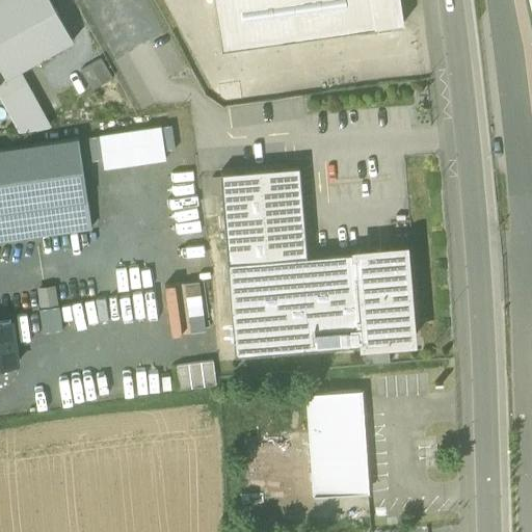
[(52,0),(0,0),(0,81),(0,82),(19,72),(75,42),(52,0)]
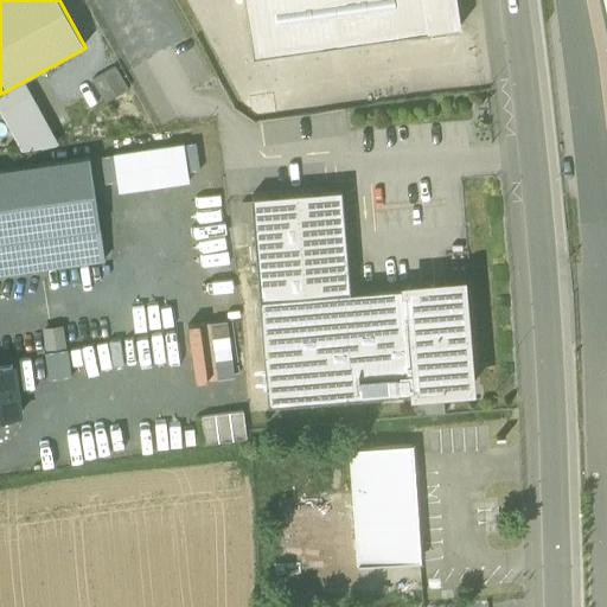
[(455,0),(244,0),(253,56),(460,26),(455,0)]
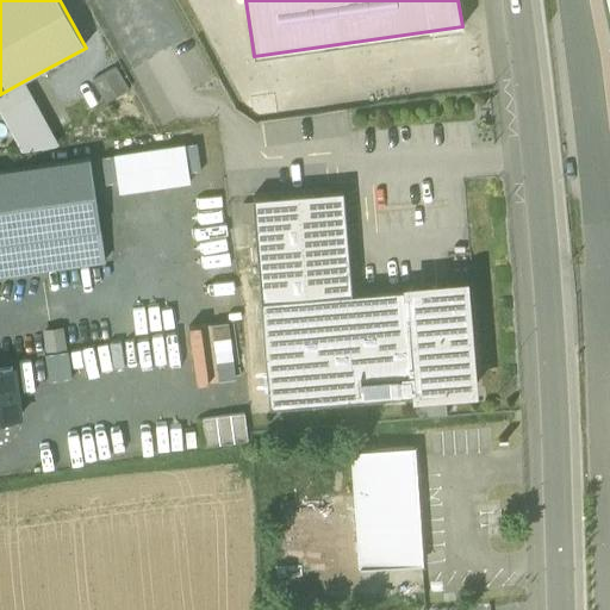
[(0,94),(0,111),(20,149),(56,145),(22,82),(0,94)]
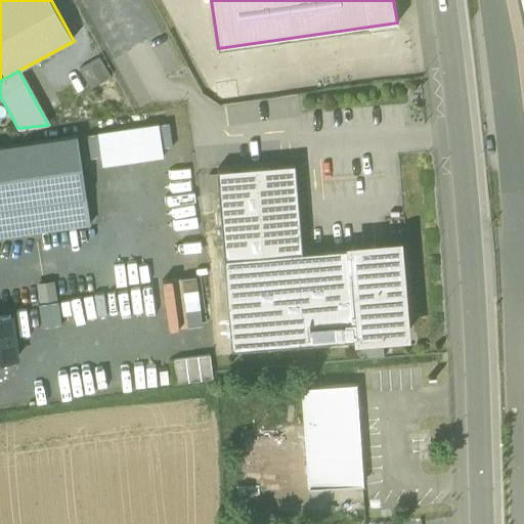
[(99,136),(104,169),(165,160),(160,127),(99,136)]
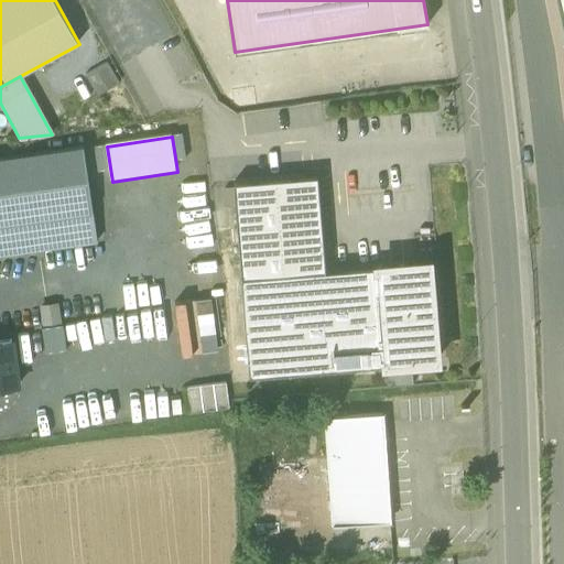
[(83,147),(0,159),(0,225),(93,213),(83,147)]
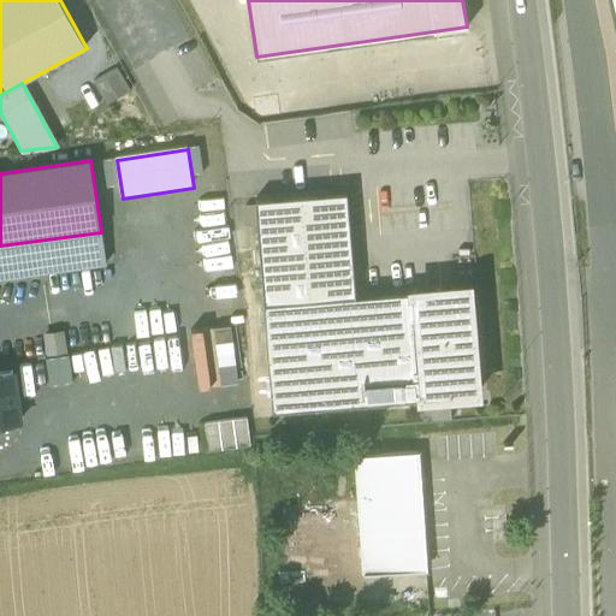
[(254,200),(262,304),(354,297),(345,193),(254,200)]
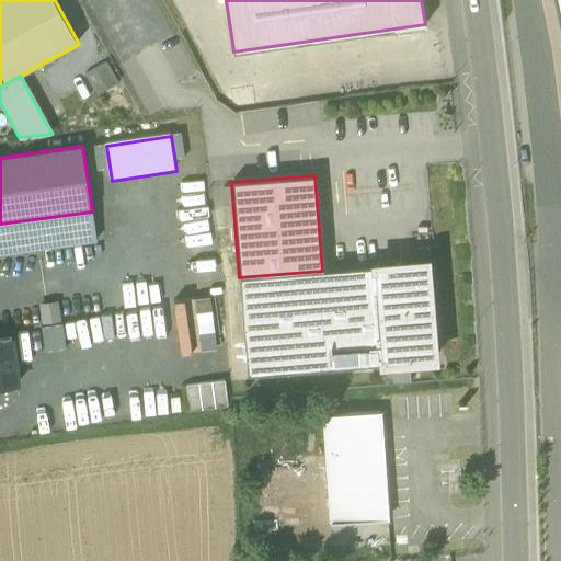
[(92,212),(0,224),(0,254),(96,241),(92,212)]
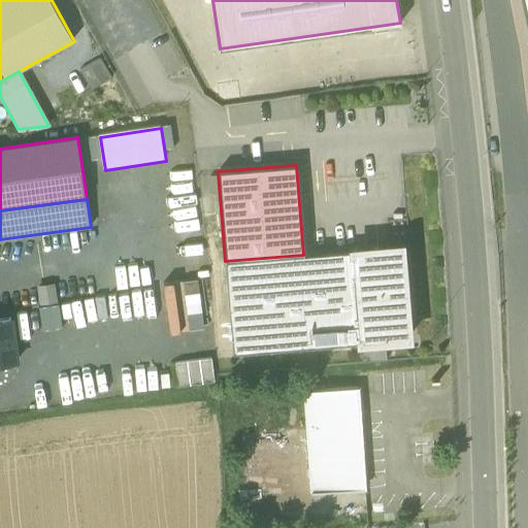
[(401,246),(353,251),(360,342),(408,338),(401,246)]
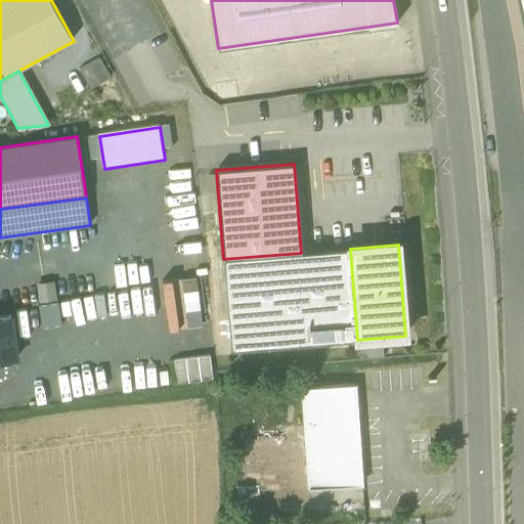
[(301,253),(223,259),(231,351),(357,340),(350,249),(301,253)]
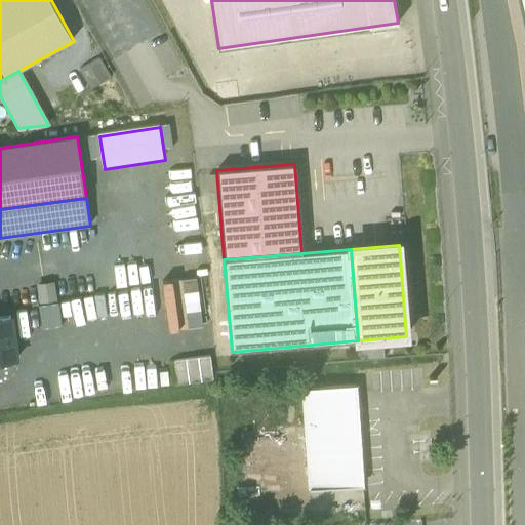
[(166,329),(202,327),(199,276),(163,278),(166,329)]
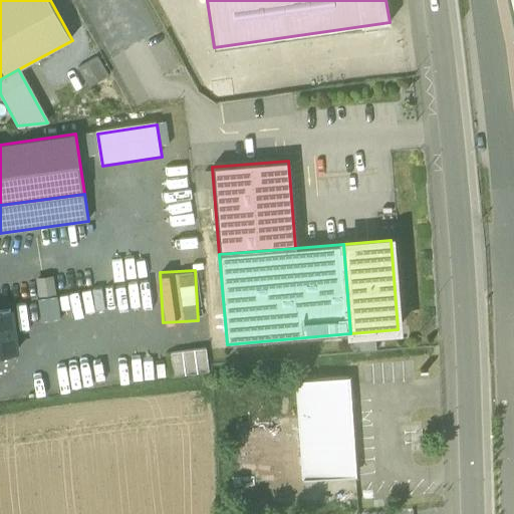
[(0,355),(16,353),(10,311),(0,312),(0,355)]
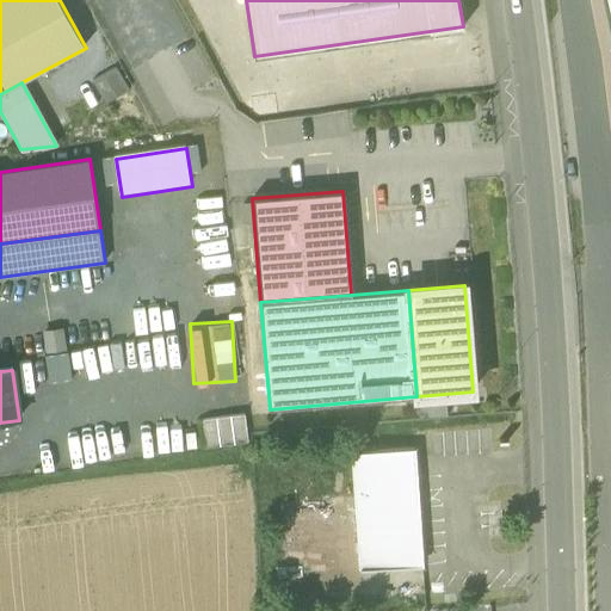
[(207,449),(248,444),(245,417),(203,421),(207,449)]
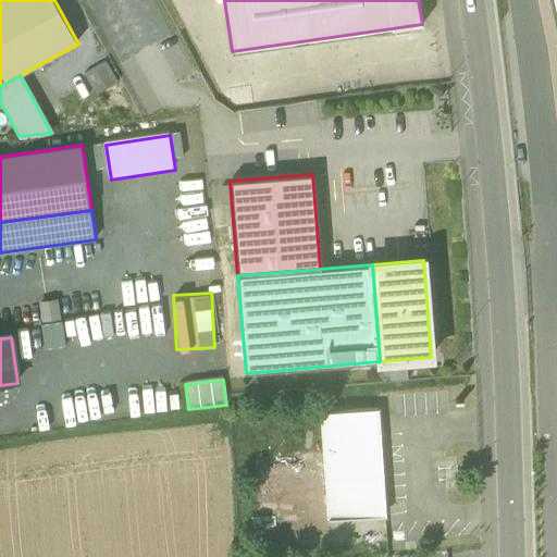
[(379,408),(321,412),(325,469),(382,466),(379,408)]
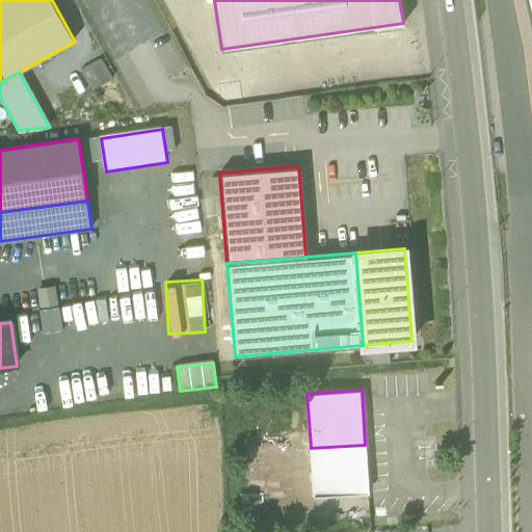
[(365,445),(311,448),(314,496),(368,493),(365,445)]
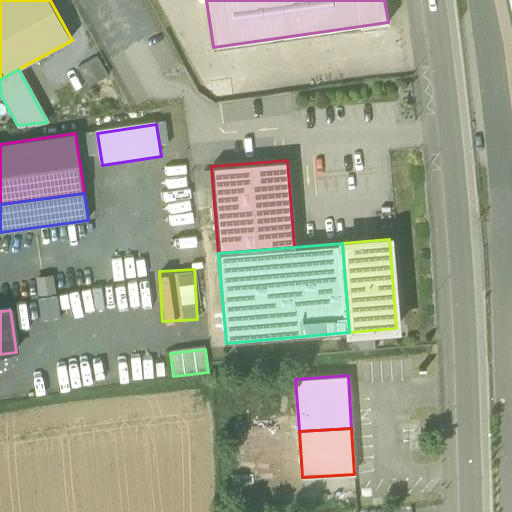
[(299,452),(289,453),(291,477),(301,476),(299,452)]
